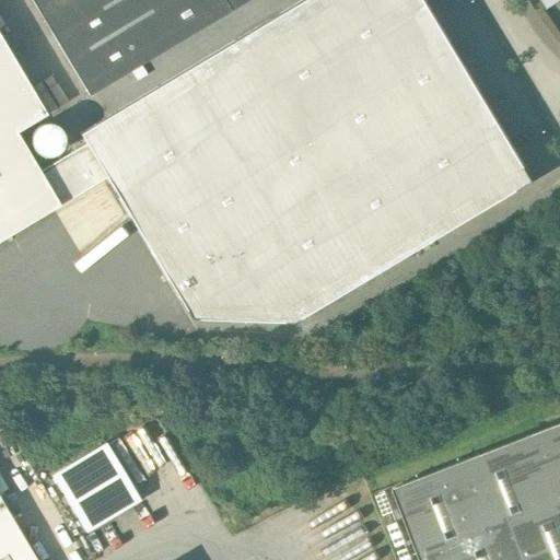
[(224,0),(31,0),(88,94),(231,11),(224,0)]
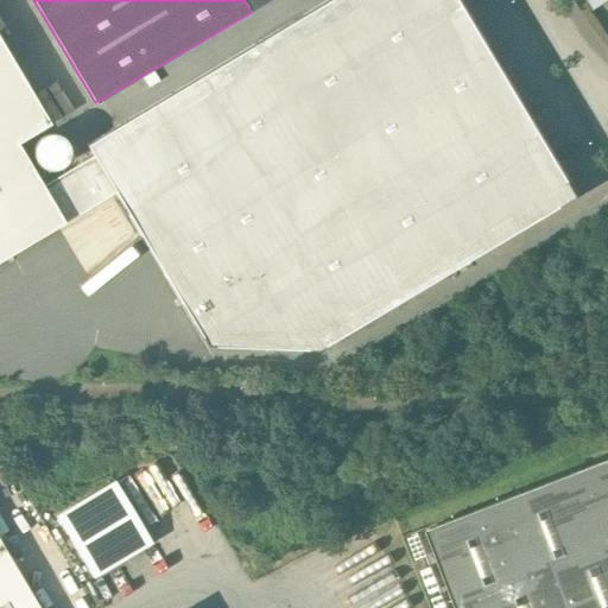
[(462,0),(329,0),(88,145),(213,342),(317,353),(576,200),(462,0)]
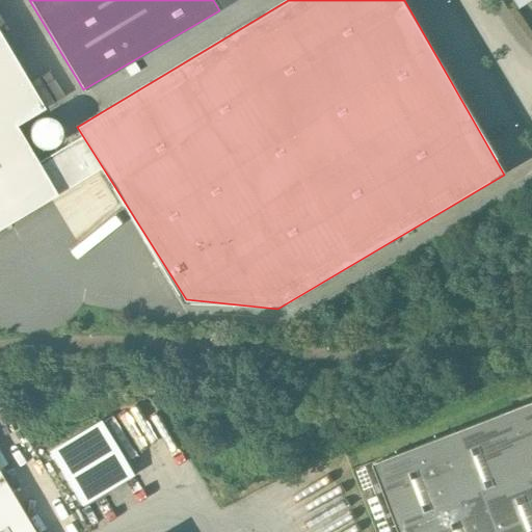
[(213,0),(219,10),(236,0),(213,0)]
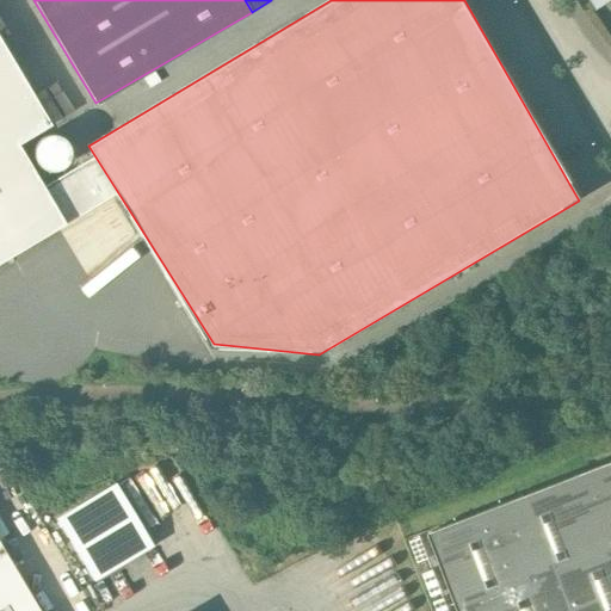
[(0,41),(0,261),(66,223),(18,143),(50,125),(0,41)]
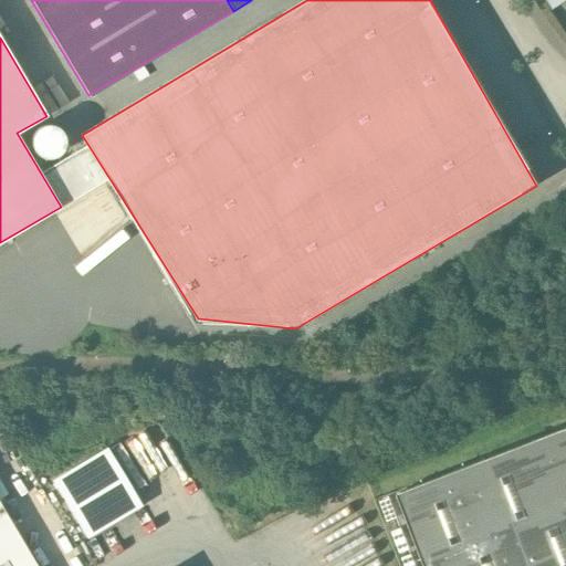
[(565,565),(565,427),(456,471),(397,493),(425,565),(565,565)]
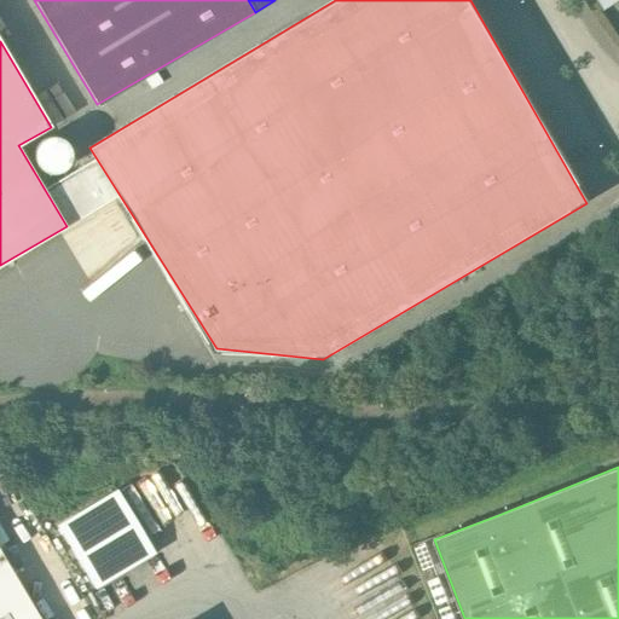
[(155,553),(116,489),(56,525),(94,589),(155,553)]
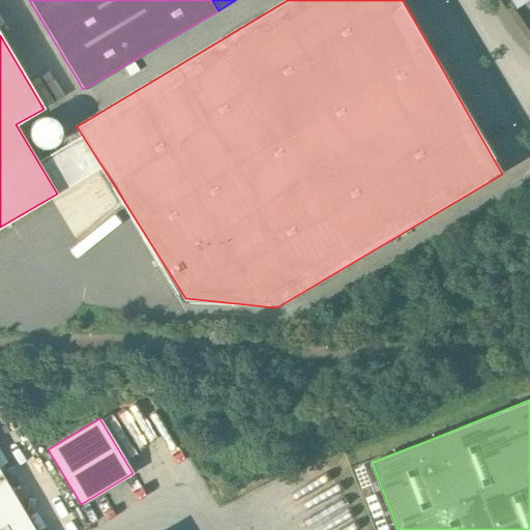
[(34,529),(0,472),(0,529),(34,529)]
